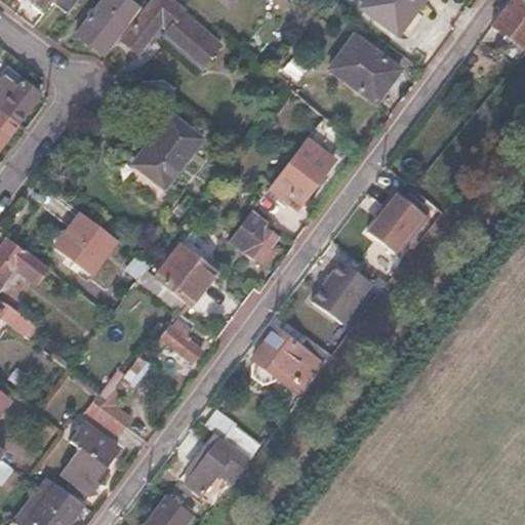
[(32,0),(28,5),(40,14),(51,0),(32,0)]
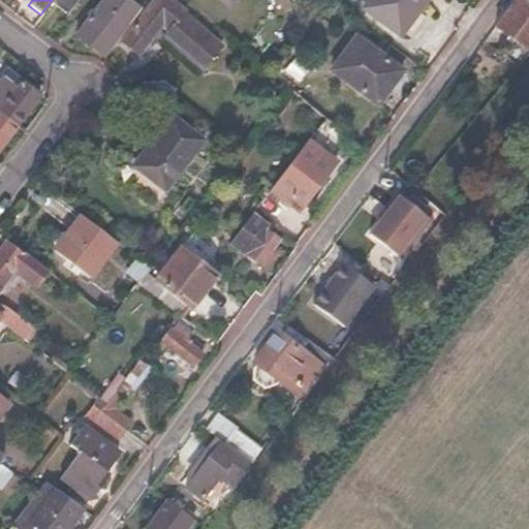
[(137,9),(125,0),(102,0),(74,36),(100,56),(137,9)]
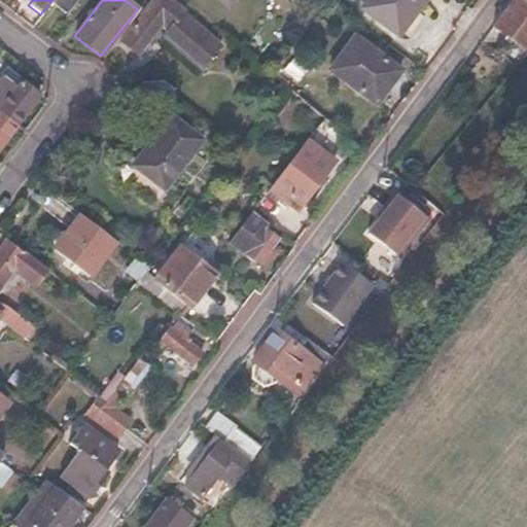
[(221,41),(168,0),(152,0),(118,43),(137,58),(161,27),(168,32),(166,36),(203,65),(221,41)]
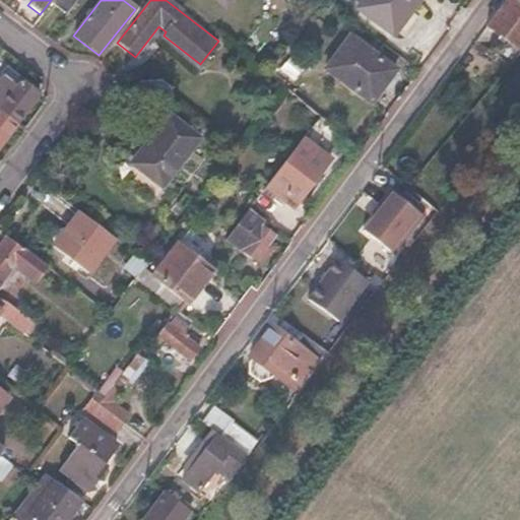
[(418,0),(362,0),(355,8),(392,36),(418,0)]
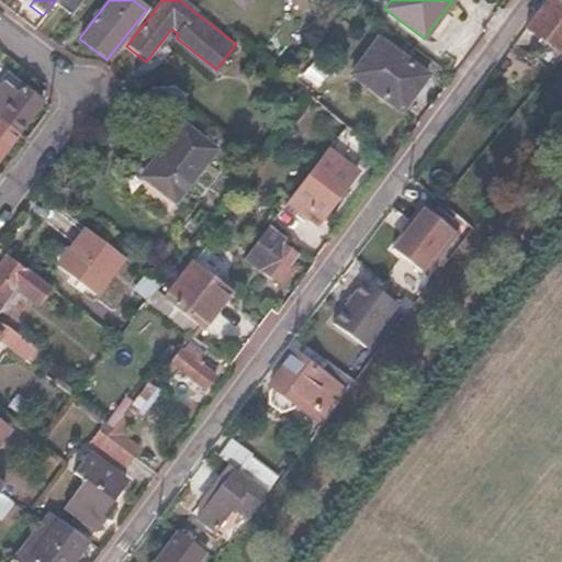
[(561,52),(561,0),(544,0),(524,29),(560,55),(561,52)]
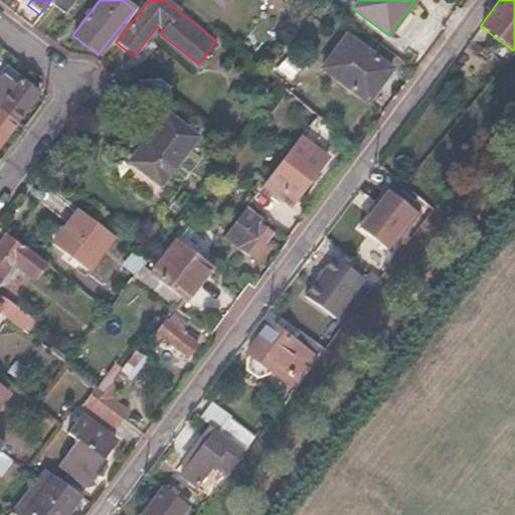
[(390,69),(346,38),(322,69),(366,102),(390,69)]
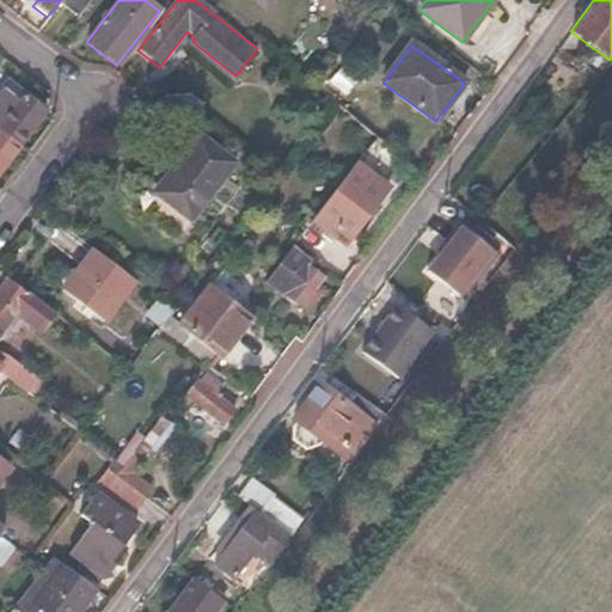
[(19,102),(4,90),(0,92),(0,132),(18,146),(43,110),(24,96),(19,102)]
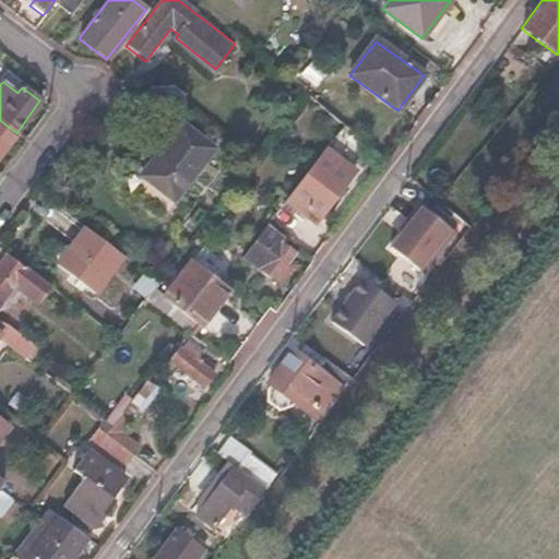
[(171,86),(146,86),(146,106),(178,105),(181,105),(181,93),(171,86)]
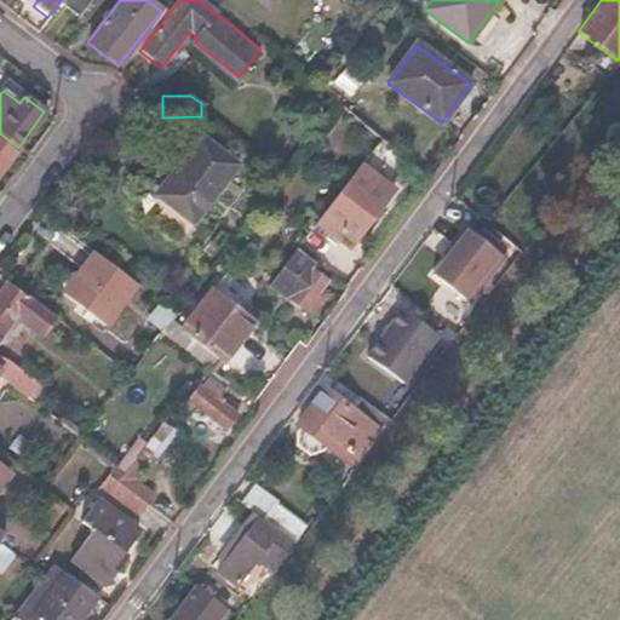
[(0,171),(18,148),(0,133),(0,171)]
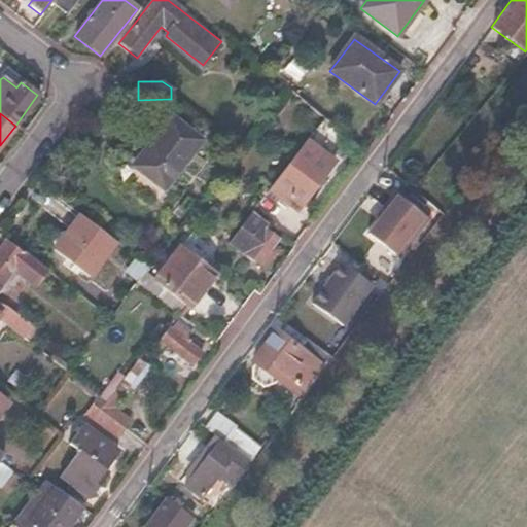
[(148,142),(151,144),(134,169),(164,191),(202,141),(169,115),(148,142)]
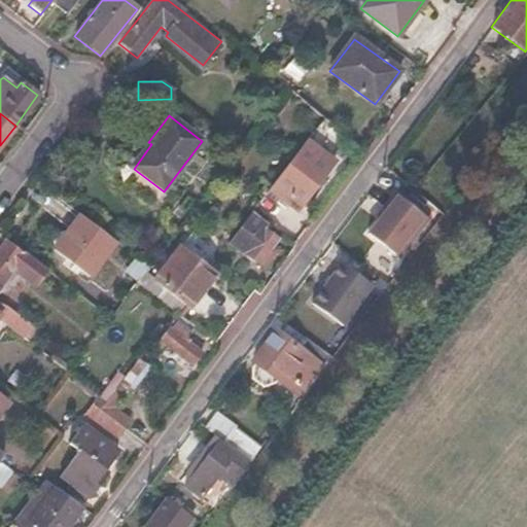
[(336,163),(306,141),(270,189),(300,212),(336,163)]
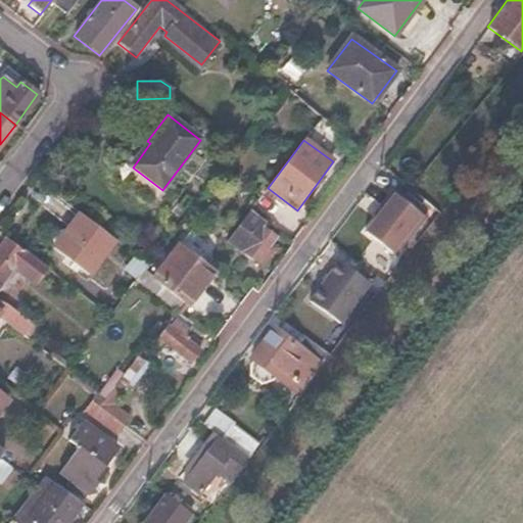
[(394,177),(382,168),(373,180),(385,189),(394,177)]
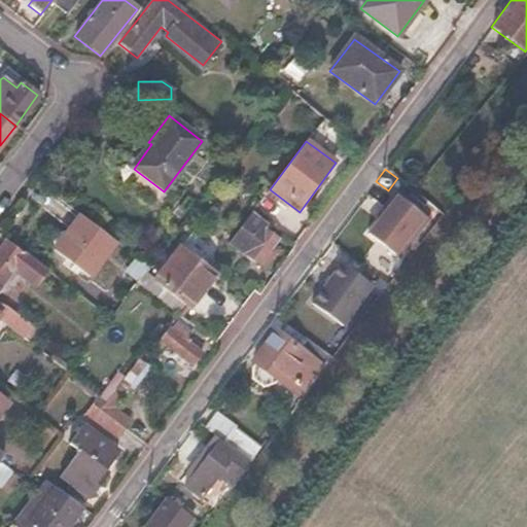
[(438,191),(424,180),(414,191),(429,204),(438,191)]
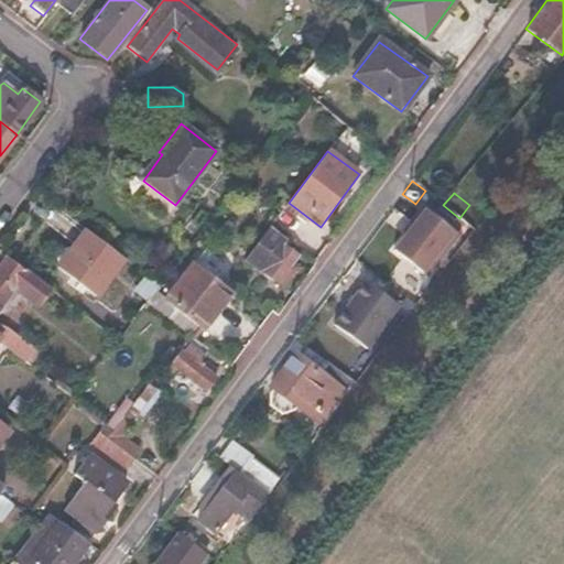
[(424,205),(402,232),(405,236),(393,251),(426,277),(458,235),(449,228),(452,226),(424,205)]
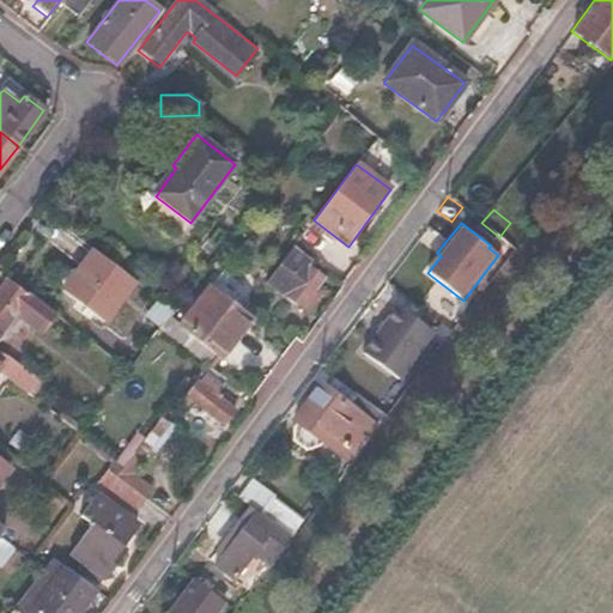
[(314,263),(293,248),(268,281),(309,314),(322,297),(316,293),(326,279),(310,268),(314,263)]
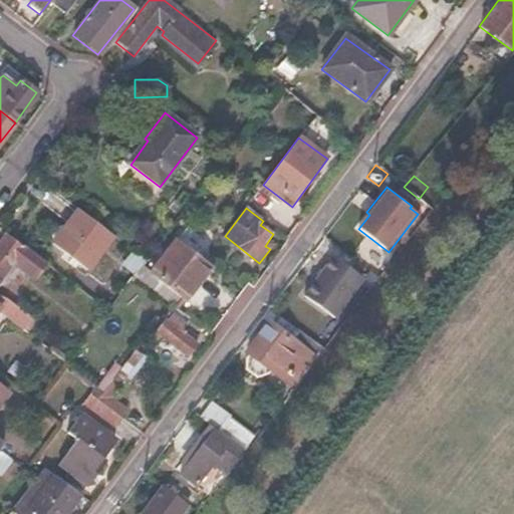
[(112,236),(78,211),(53,243),(87,269),(112,236)]
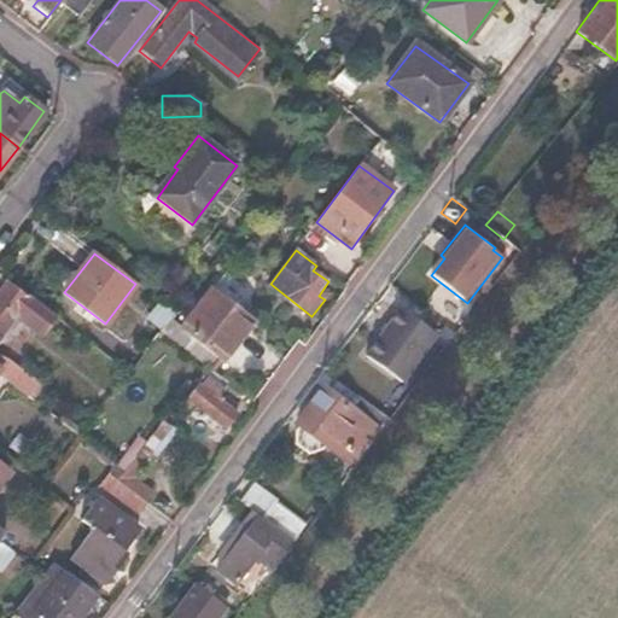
[(25,299),(4,285),(0,290),(0,331),(13,315),(40,336),(54,316),(28,296),(25,299)]
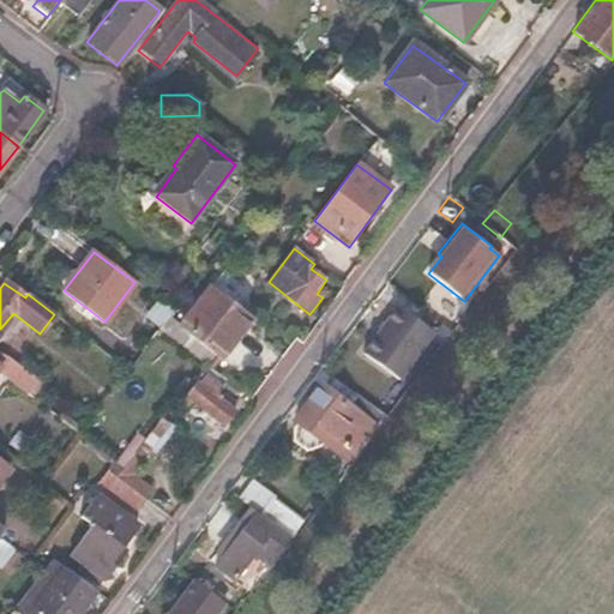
[(235,308),(210,289),(180,327),(167,318),(164,320),(158,329),(203,362),(212,369),(251,320),(235,308)]
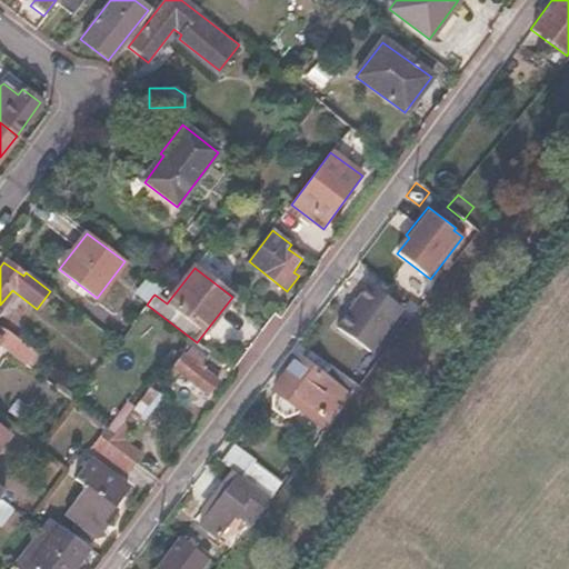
[(401,309),(368,283),(337,327),(370,352),(401,309)]
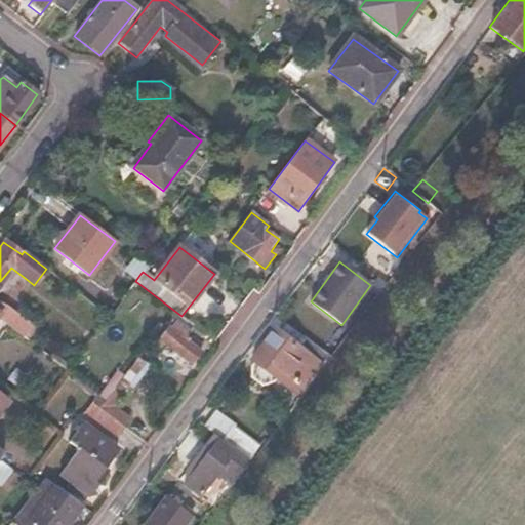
[(140,274),(127,264),(119,275),(132,285),(135,281),(140,274)]
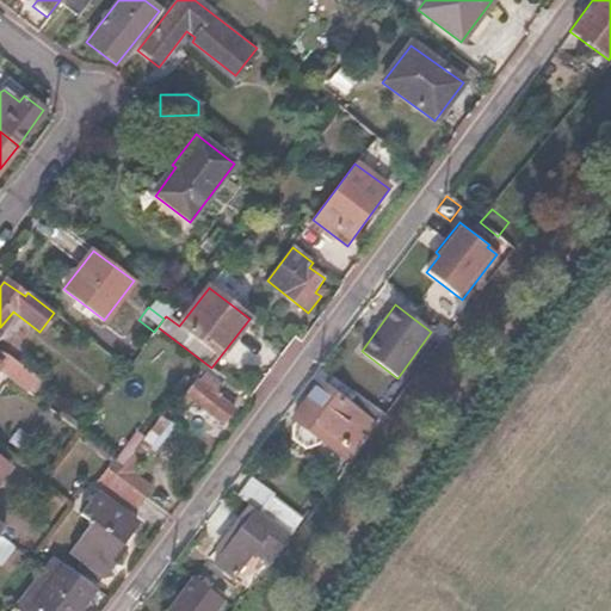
[(154,332),(139,320),(125,338),(140,350),(154,332)]
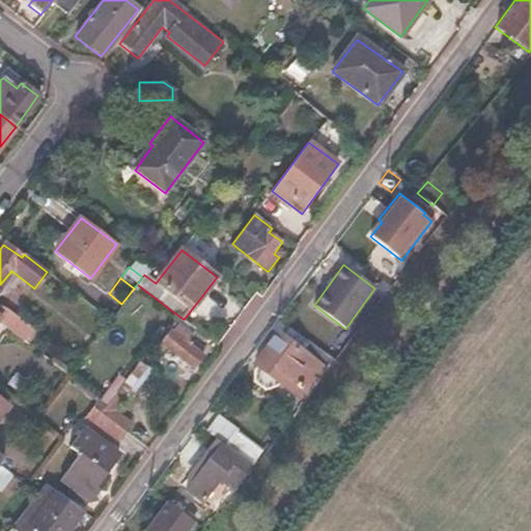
[(31,327),(20,319),(11,332),(22,339),(31,327)]
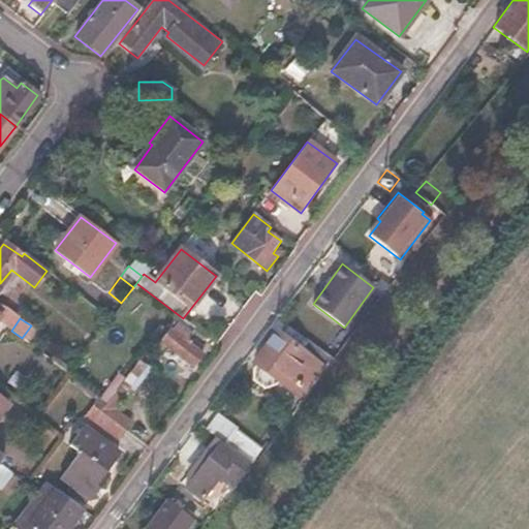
[(169,330),(160,342),(194,368),(204,355),(186,342),(191,335),(179,324),(173,332),(169,330)]
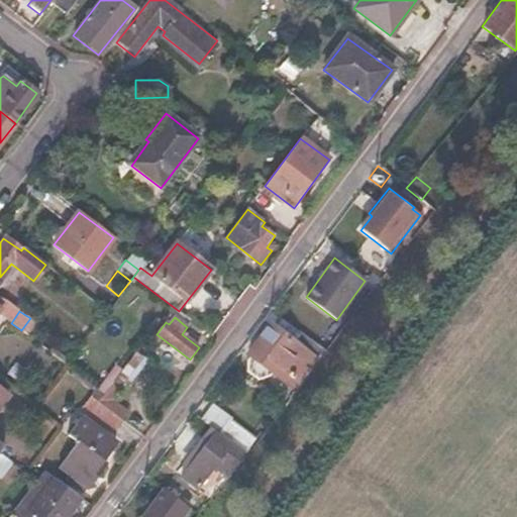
[(307,352),(274,325),(249,354),(251,356),(246,363),(247,371),(257,379),(267,377),(271,373),(283,383),(307,352)]
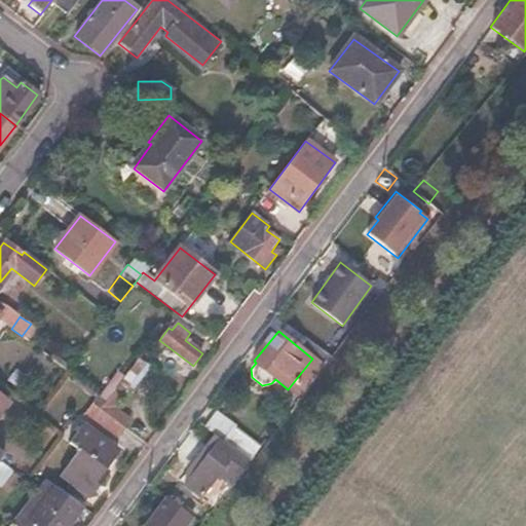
[(105,401),(99,409),(122,427),(129,419),(114,408),(123,396),(114,388),(105,401)]
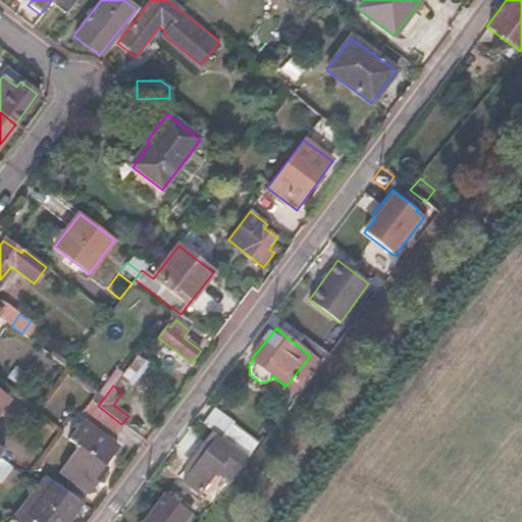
[(70,440),(77,447),(58,472),(87,493),(106,469),(104,467),(117,450),(93,431),(99,424),(113,435),(121,424),(98,406),(93,402),(79,420),(84,423),(70,440)]
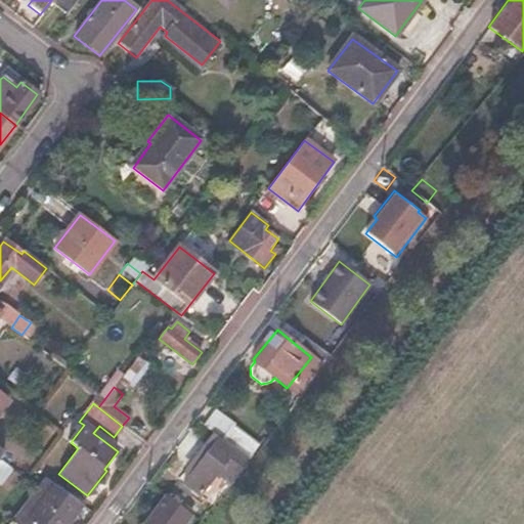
[(33,415),(24,407),(15,418),(25,425),(33,415)]
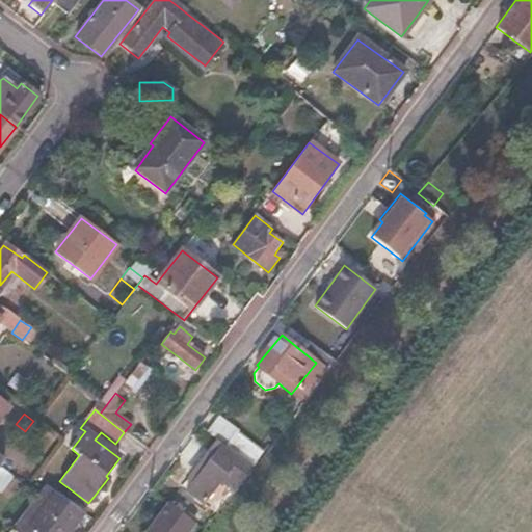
[(237,433),(228,446),(254,467),(264,454),(237,433)]
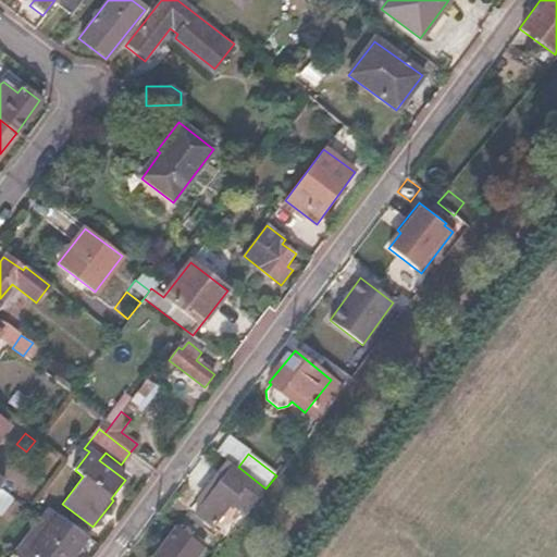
[(261,492),(232,469),(195,515),(210,527),(230,504),(244,515),(261,492)]
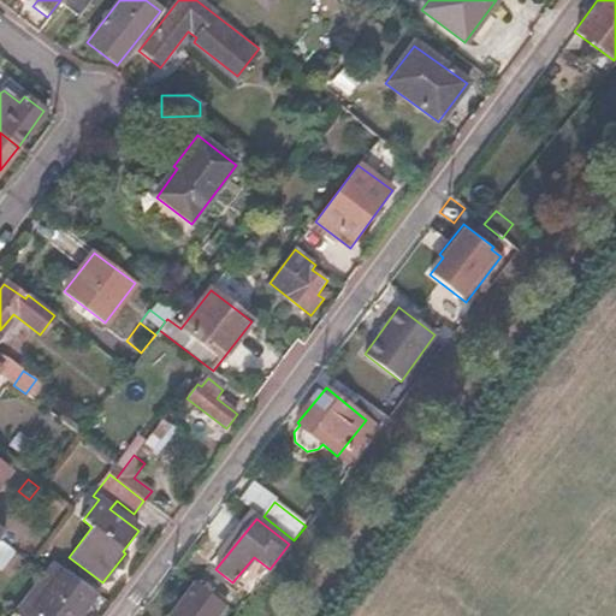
[(52,560),(42,572),(11,614),(13,615),(37,615),(41,612),(45,615),(77,615),(95,592),(52,560)]
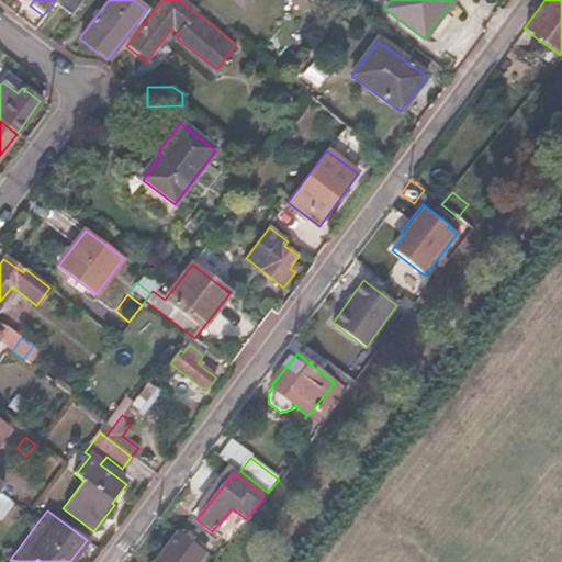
[(178,531),(155,561),(195,561),(204,552),(178,531)]
